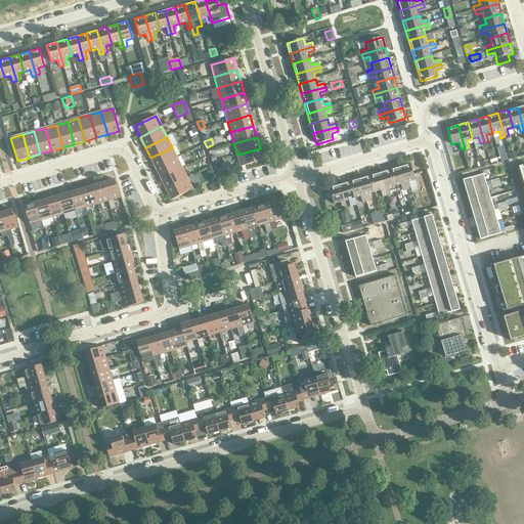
[(172,147),(150,158),(156,168),(177,158),(172,147)]
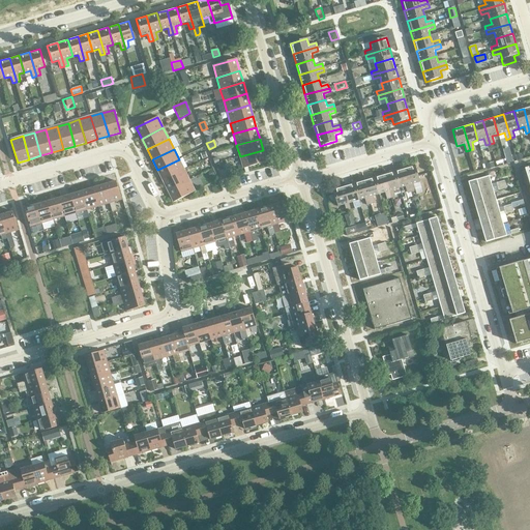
[(263,150),(240,156),(243,169),(266,162),(263,150)]
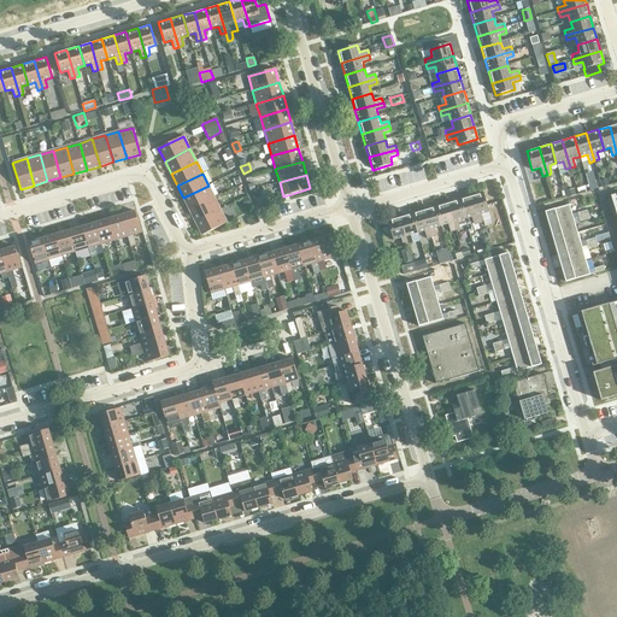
[(209,186),(183,198),(189,211),(215,198),(209,186)]
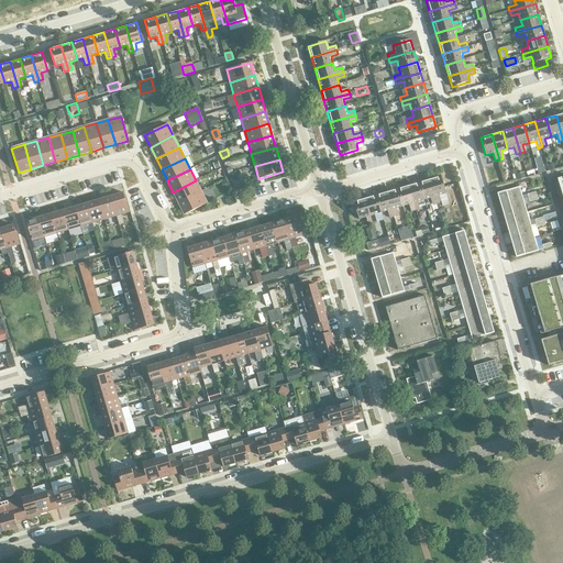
[(429,179),(437,205),(441,203),(439,196),(445,194),(441,176),(429,179)]
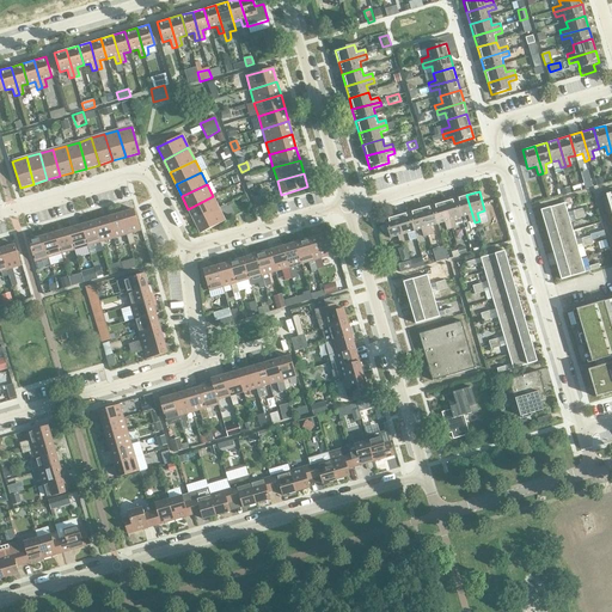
[(466,195),(456,197),(460,218),(467,215),(470,224),(475,222),(466,195)]
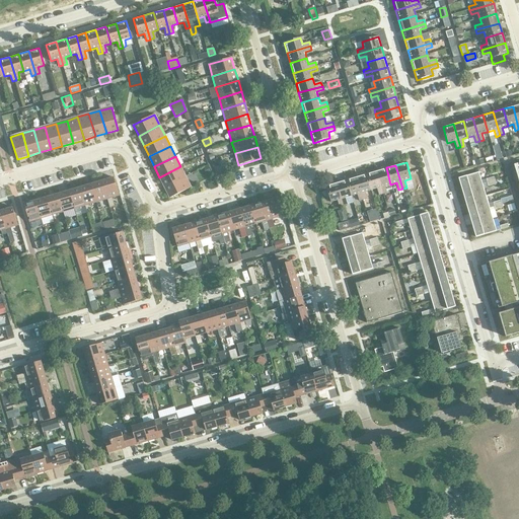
[(180,166),(159,177),(164,188),(186,176),(180,166)]
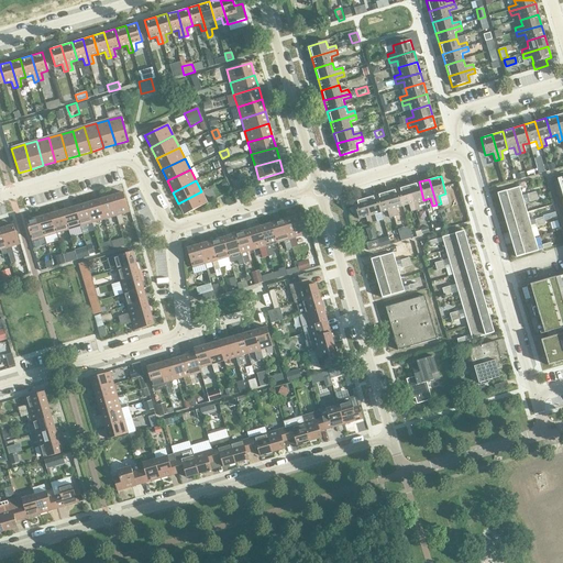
[(419,181),(408,185),(416,210),(420,209),(418,202),(423,200),(419,181)]
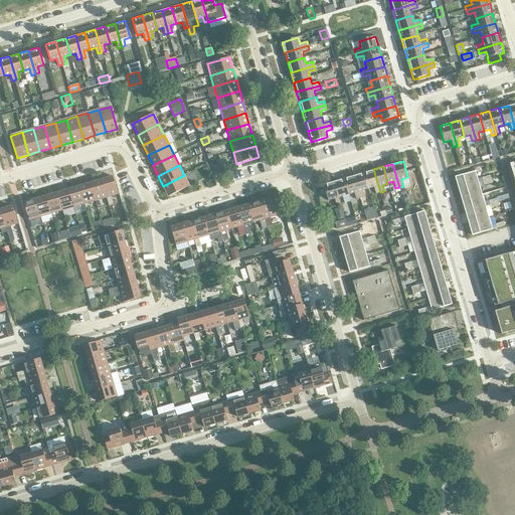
[(514,166),(514,167),(514,305),(495,312),(501,335),(514,330),(514,166)]
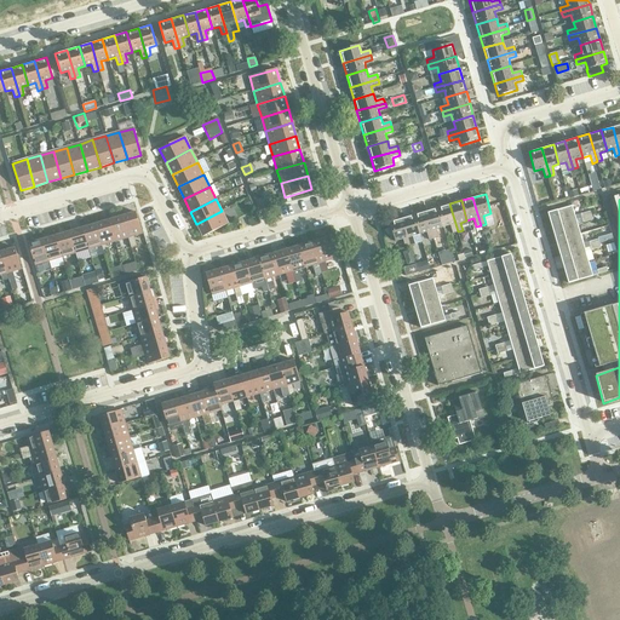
[(458,231),(449,204),(437,207),(443,228),(451,225),(453,234),(458,231)]
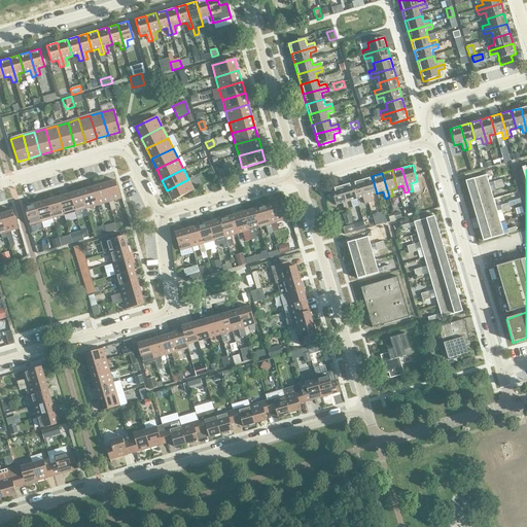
[(465,181),(469,194),(490,187),(486,175),(465,181)]
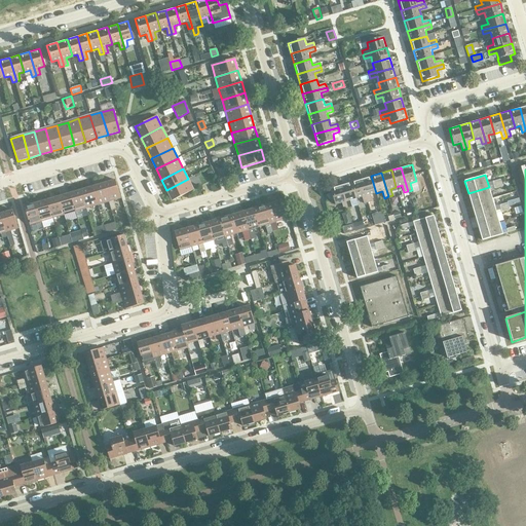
[(371,176),(361,179),(368,202),(372,201),(370,194),(376,193),(371,176)]
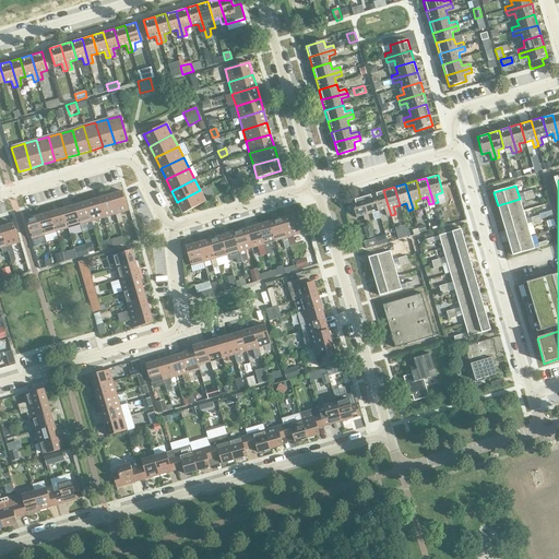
[(200,190),(177,202),(182,213),(205,202),(200,190)]
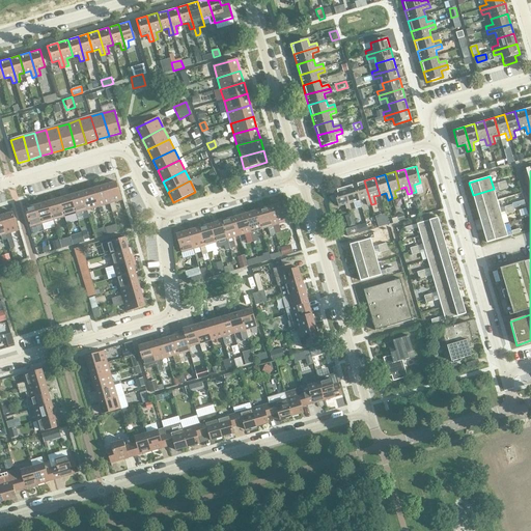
[(371,204),(364,180),(354,184),(359,200),(365,199),(367,205),(371,204)]
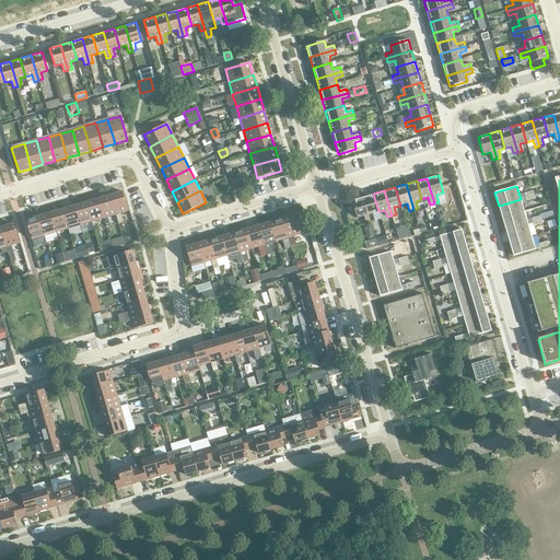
[(123,191),(111,196),(116,214),(128,211),(123,191)]
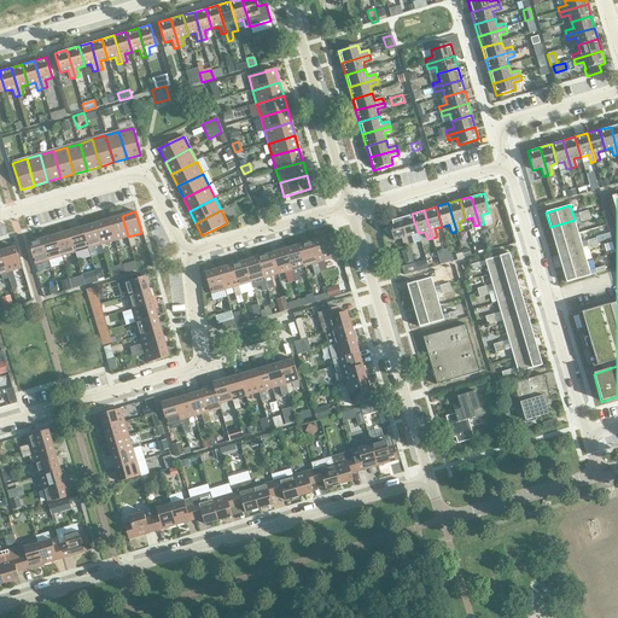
[(412,214),(401,217),(408,245),(413,244),(410,235),(418,233),(412,214)]
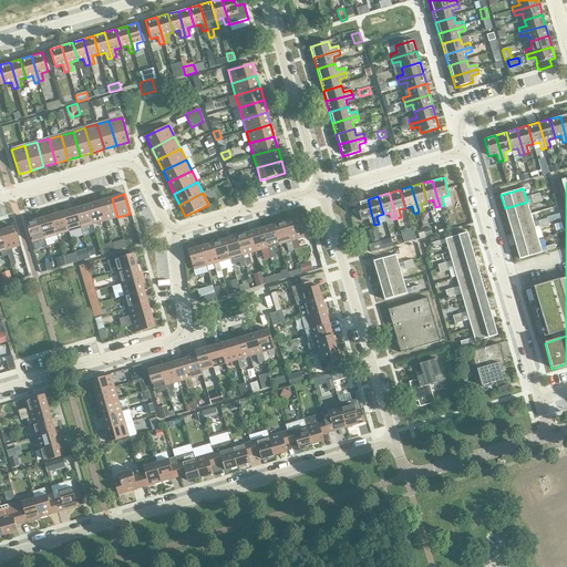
[(105,222),(117,217),(112,198),(100,202),(105,222)]
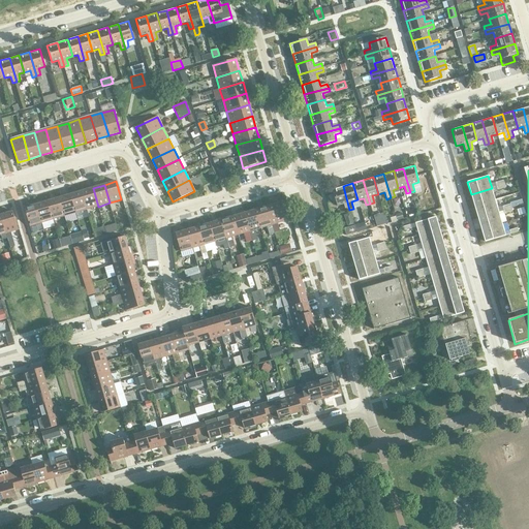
[(345,211),(349,210),(343,186),(332,189),(337,206),(343,205),(345,211)]
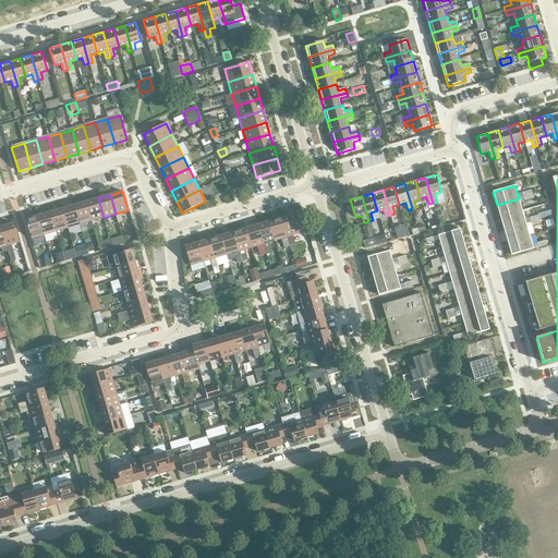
[(98,198),(86,202),(92,221),(104,218),(98,198)]
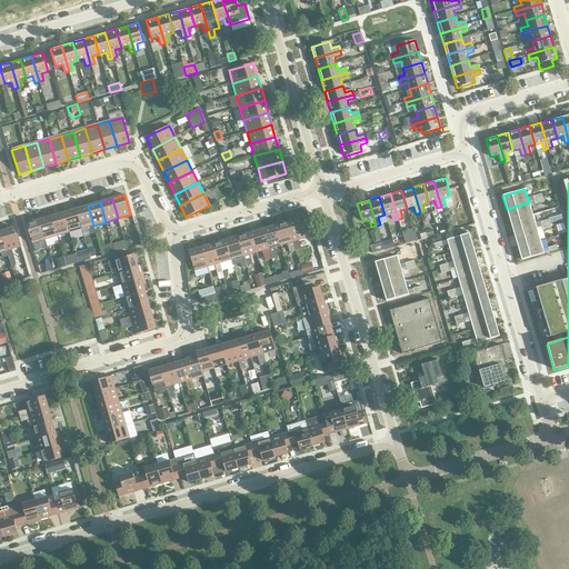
[(507,209),(510,221),(532,215),(529,202),(507,209)]
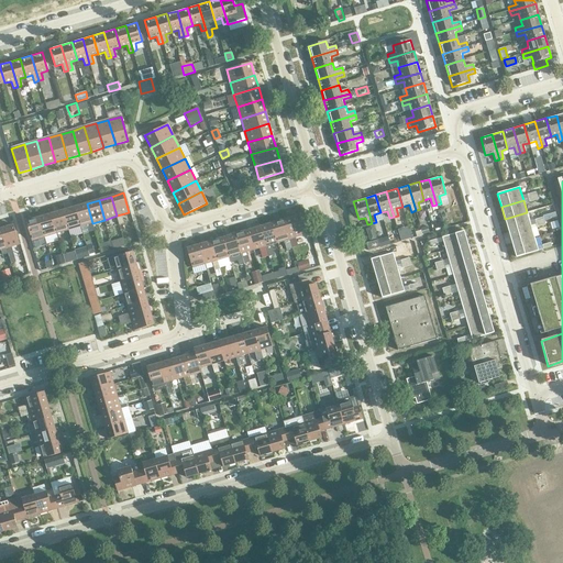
[(80,227),(92,223),(87,203),(75,207),(80,227)]
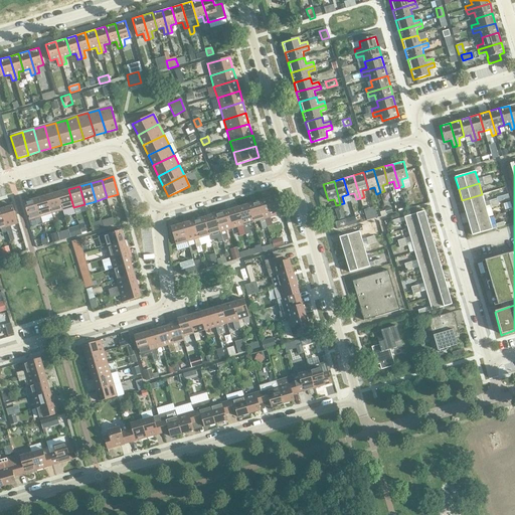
[(73,207),(68,189),(57,193),(62,210),(73,207)]
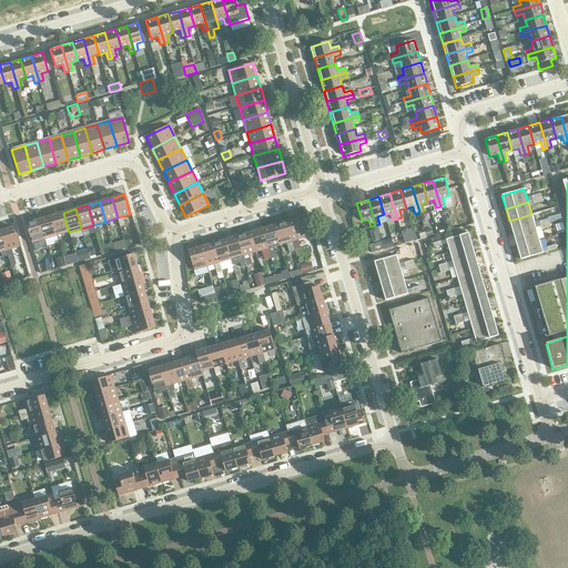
[(69,232),(63,213),(51,216),(57,236),(69,232)]
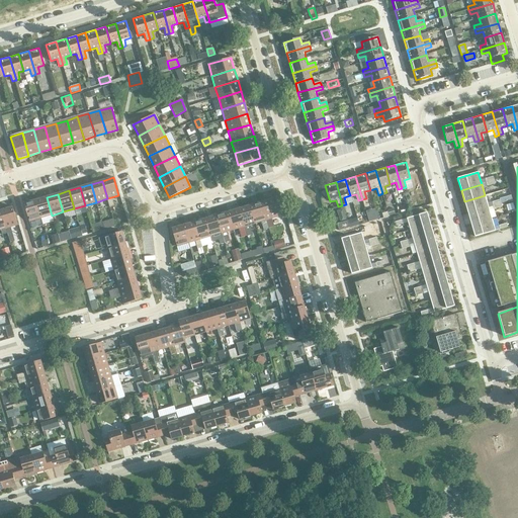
[(489,207),(485,195),(464,201),(467,213),(489,207)]
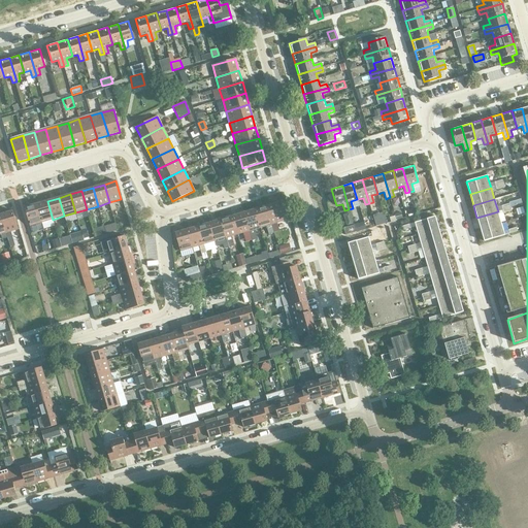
[(47,201),(36,204),(41,223),(53,220),(47,201)]
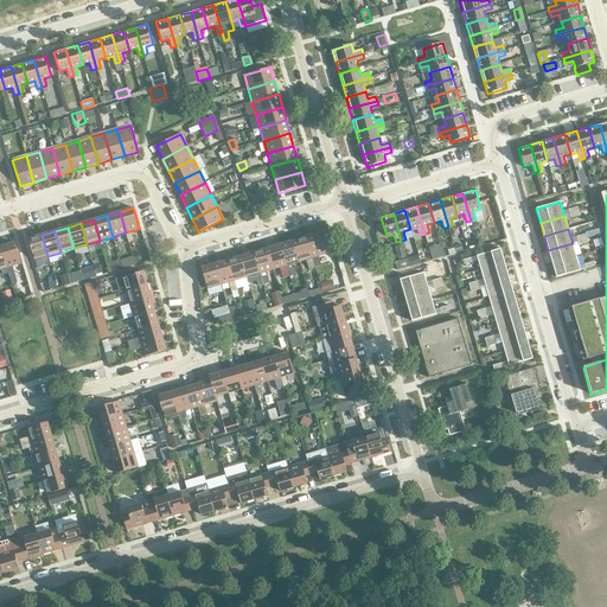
[(315,268),(321,267),(319,256),(326,254),(324,247),(320,237),(319,234),(306,237),(315,268)]
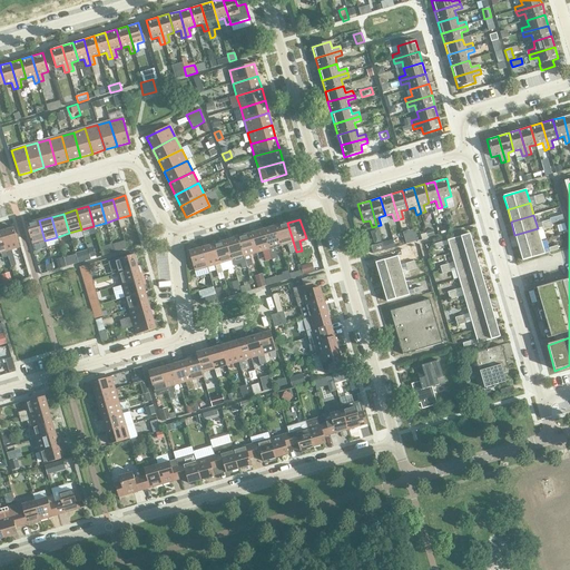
[(45,241),(39,220),(27,224),(32,244),(45,241)]
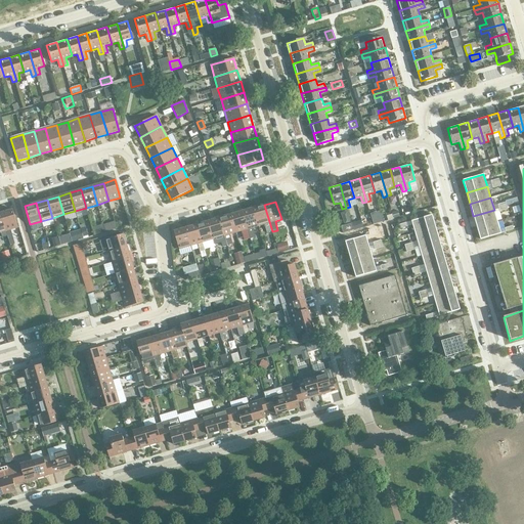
[(253,208),(258,226),(264,224),(266,233),(272,231),(264,205),(253,208)]
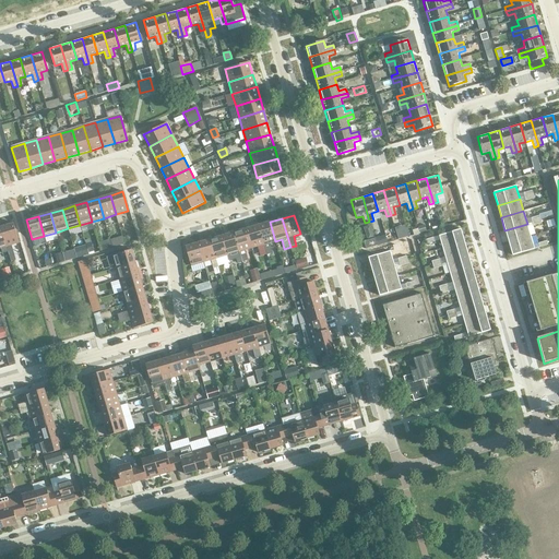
[(258,226),(263,245),(266,256),(273,253),(270,244),(275,241),(270,222),(258,226)]
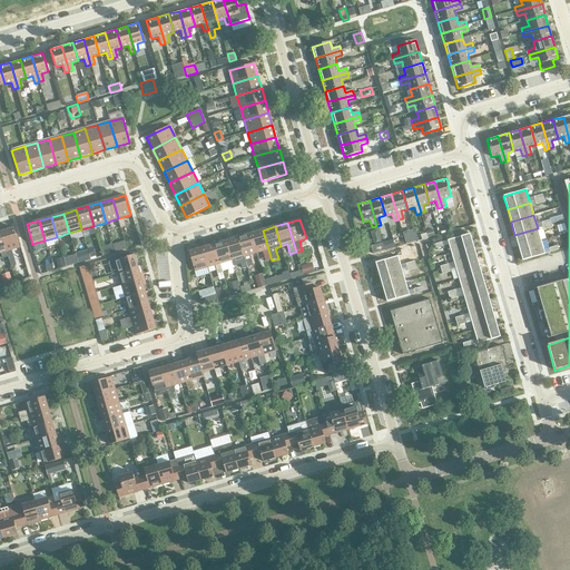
[(7,252),(11,251),(19,248),(13,228),(1,232),(7,252)]
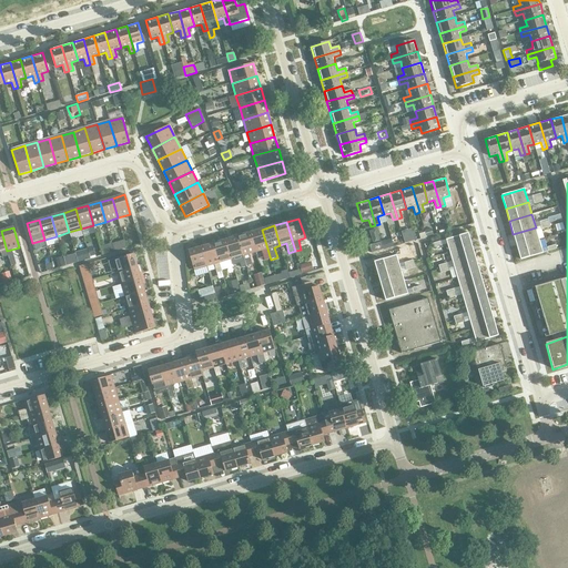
[(513,234),(517,246),(539,240),(536,227),(513,234)]
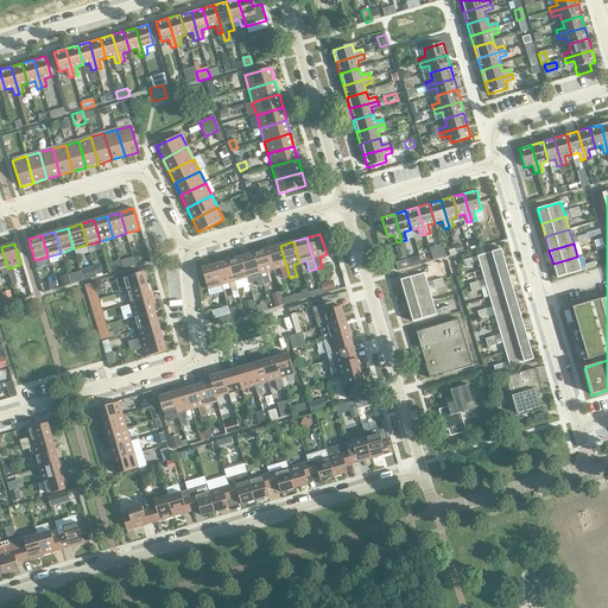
[(286,266),(280,246),(267,249),(273,270),(286,266)]
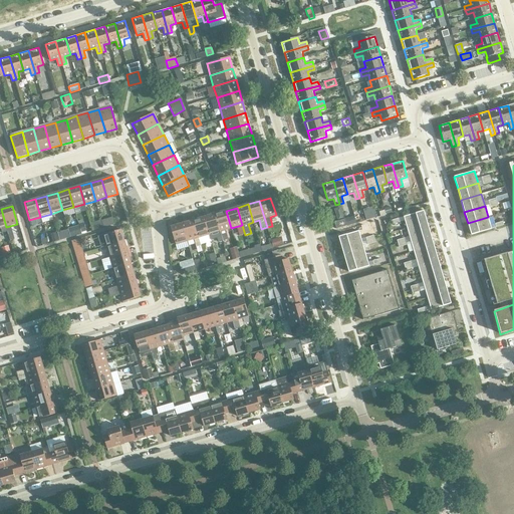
[(363,213),(365,220),(375,217),(373,210),(363,213)]
